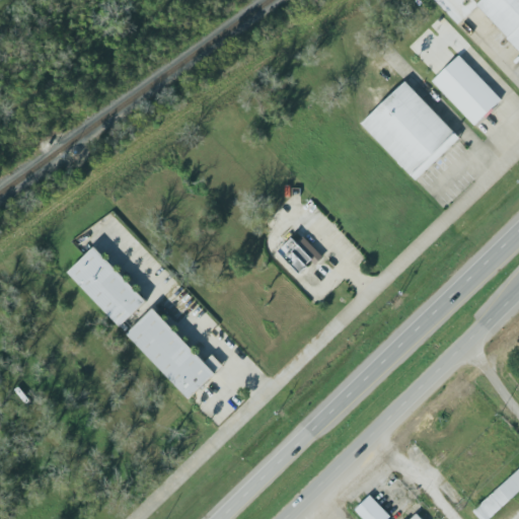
[(518,0),(482,0),(476,5),(518,50),(518,0)]
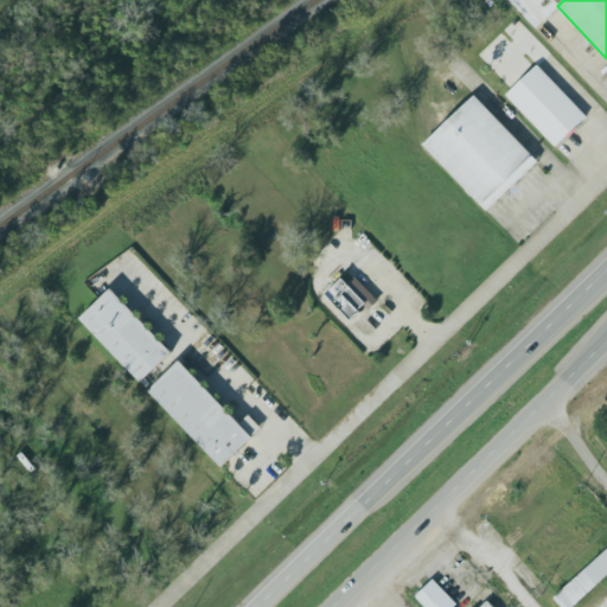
[(506,95),(556,147),(572,129),(588,115),(538,63),(522,77),(506,95)]
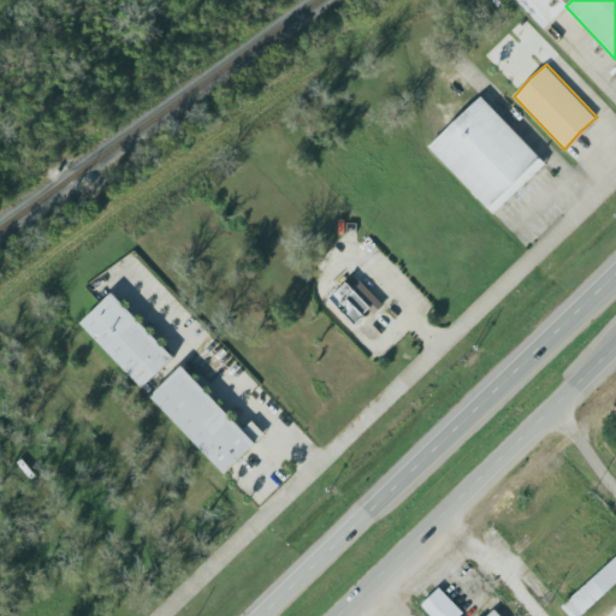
[(479,95),(427,144),(491,212),(543,163),(479,95)]
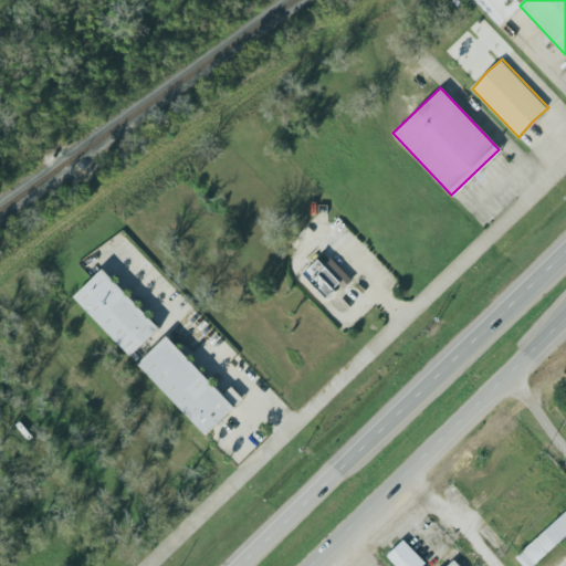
[(324,254),(306,274),(331,299),(352,281),(324,254)]
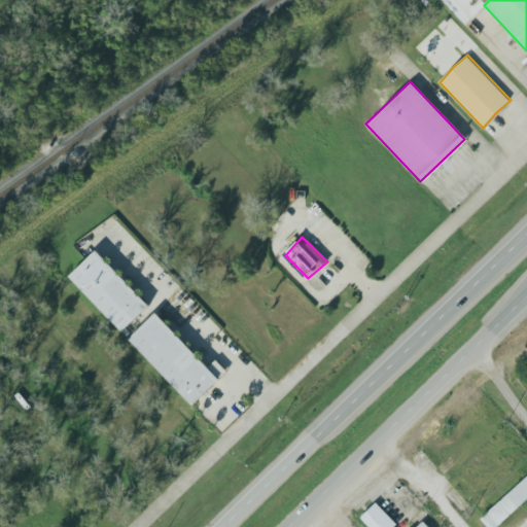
[(98,253),(219,381),(191,406),(71,276),(98,253)]
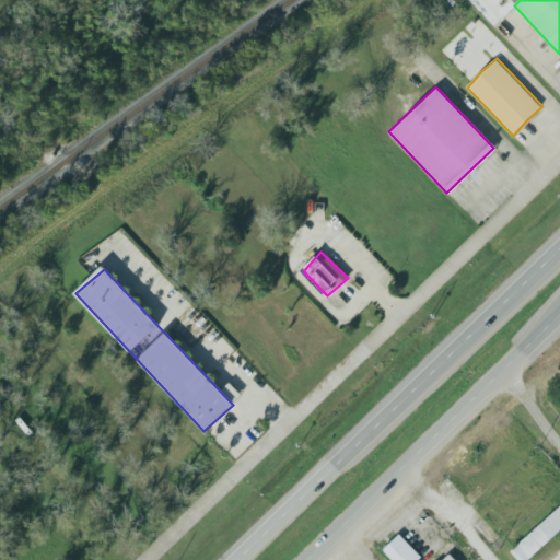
[(517,559),(526,559),(559,532),(559,508),(510,550),(517,559)]
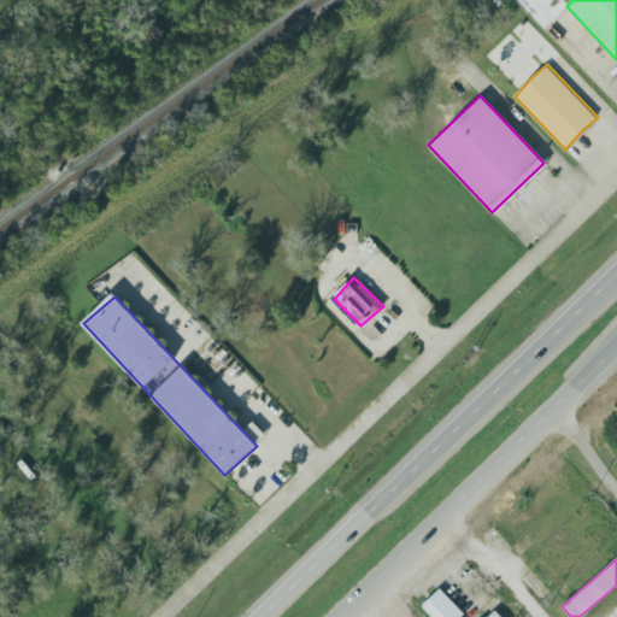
[(422,606),(433,616),(468,616),(440,589),(422,606)]
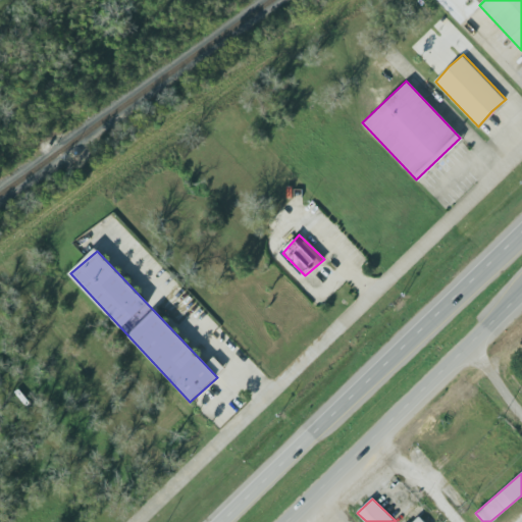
All buildings are outlined.
